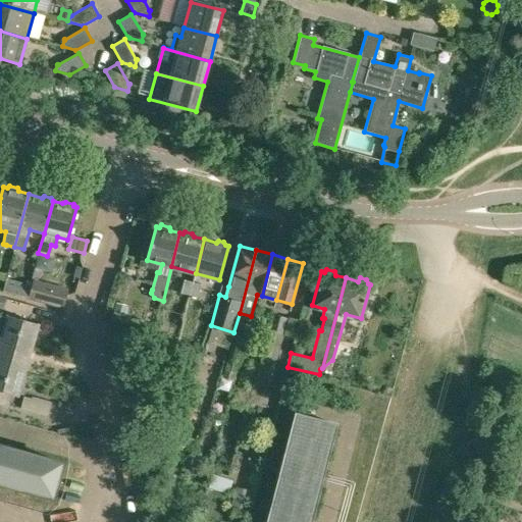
[(6,279),(3,292),(28,298),(31,286),(6,279)]
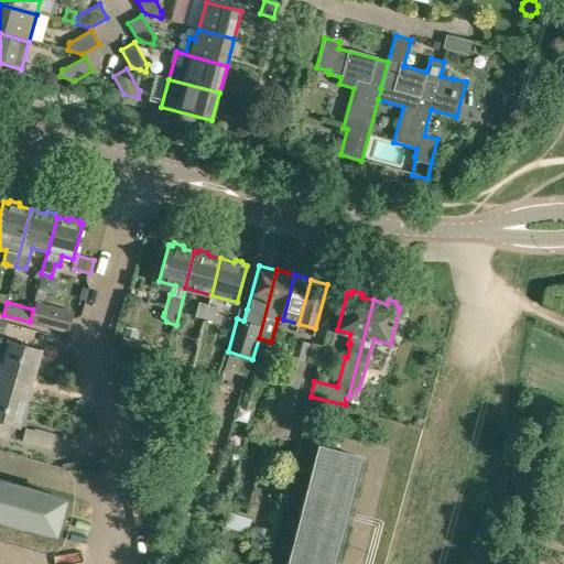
[(73,313),(35,302),(33,310),(30,322),(67,332),(73,313)]
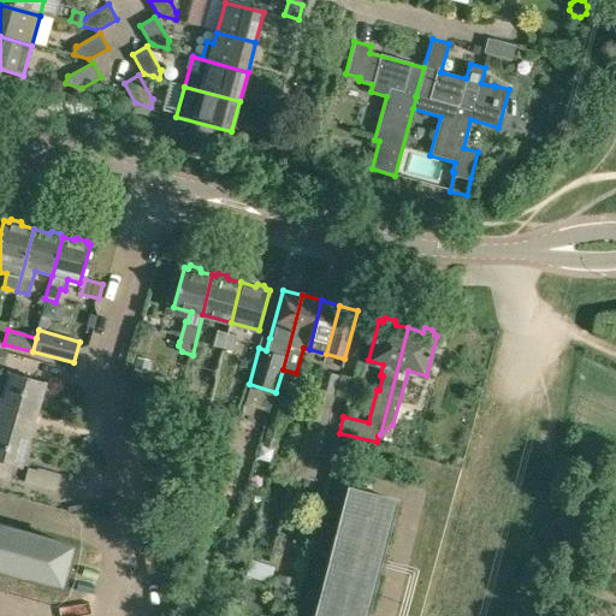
[(217,330),(213,345),(209,344),(203,368),(218,372),(223,348),(224,348),(227,333),(217,330)]
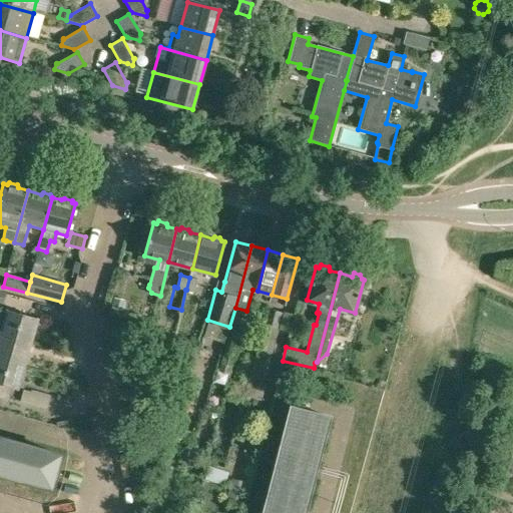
[(189,278),(186,290),(187,291),(182,312),(194,315),(199,293),(194,293),(198,280),(189,278)]
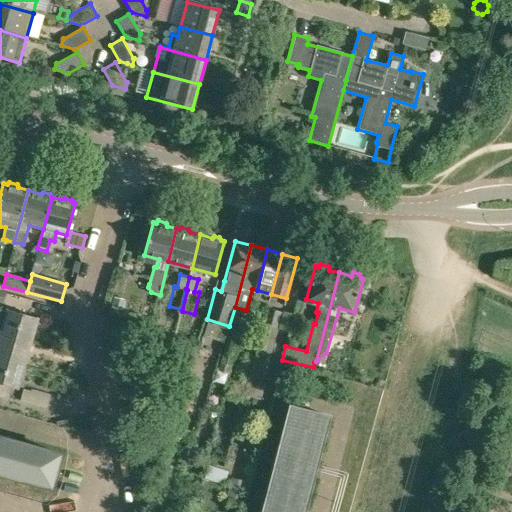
[(125,299),(113,296),(110,307),(122,310),(125,299)]
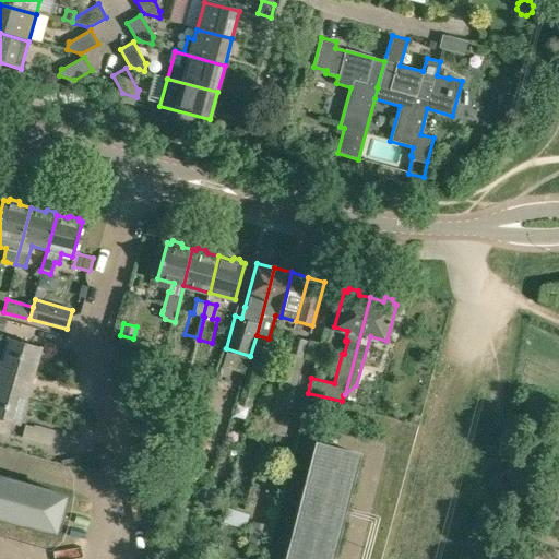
[(295,336),(273,413),(287,417),(304,357),(309,341),(295,336)]
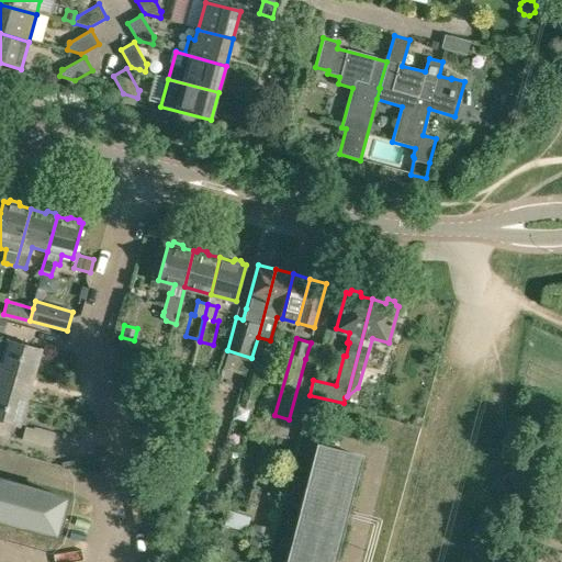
[(9,340),(2,366),(34,375),(37,364),(42,350),(9,340)]
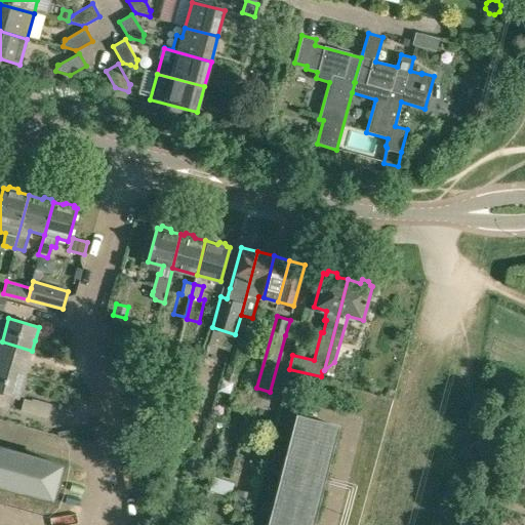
[(241,365),(248,341),(236,337),(229,361),(240,365),(241,365)]
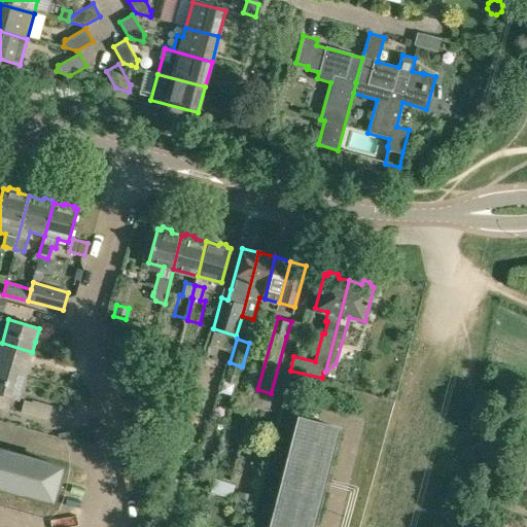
[(2,343),(0,348),(0,369),(25,376),(32,352),(2,343)]
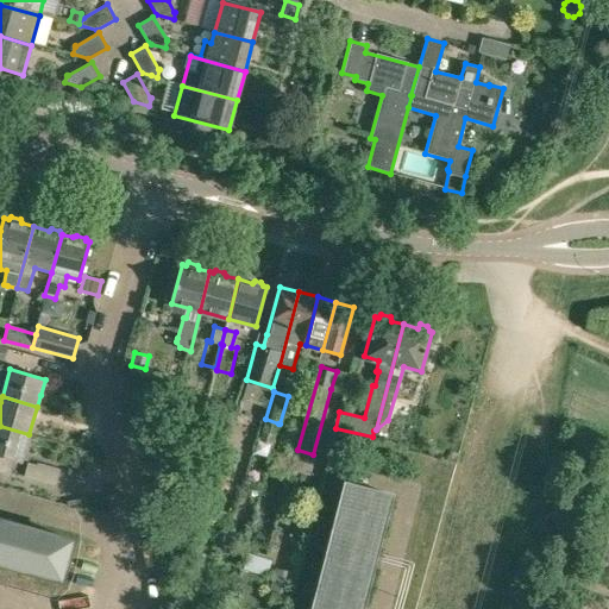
[(278,424),(265,419),(261,437),(272,440),(278,424)]
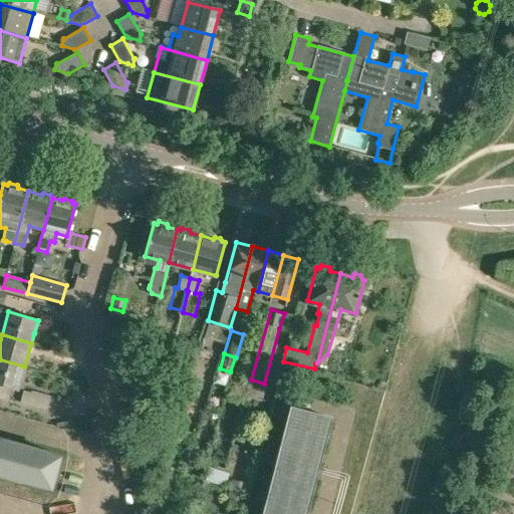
[(0,400),(13,404),(17,390),(18,391),(24,366),(0,359),(0,400)]
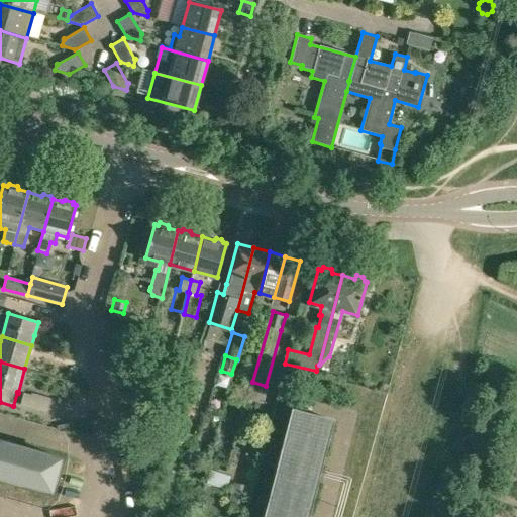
[(247,386),(234,383),(230,399),(243,403),(247,386)]
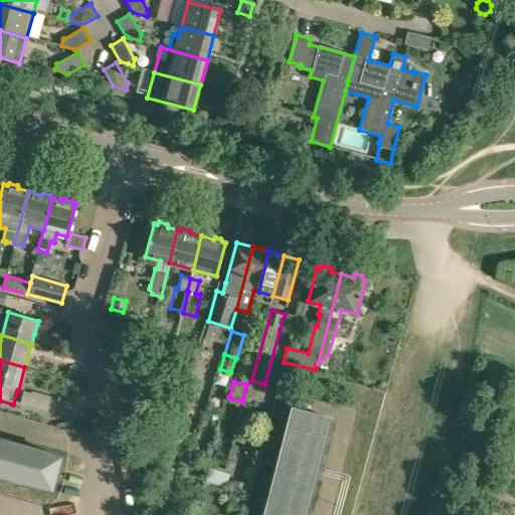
[(307,514),(332,417),(291,406),(262,514),(307,514)]
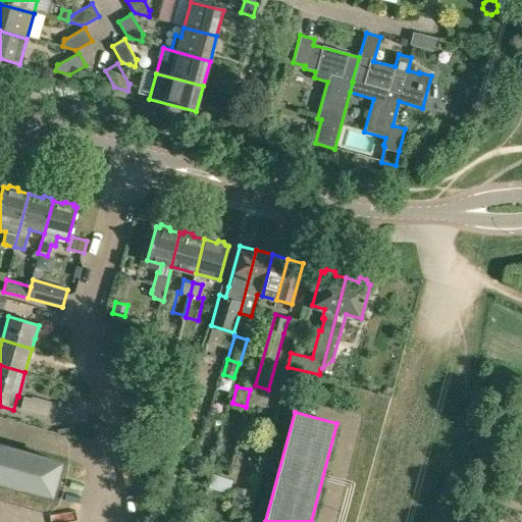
[(0,481),(54,497),(62,463),(0,446),(0,481)]
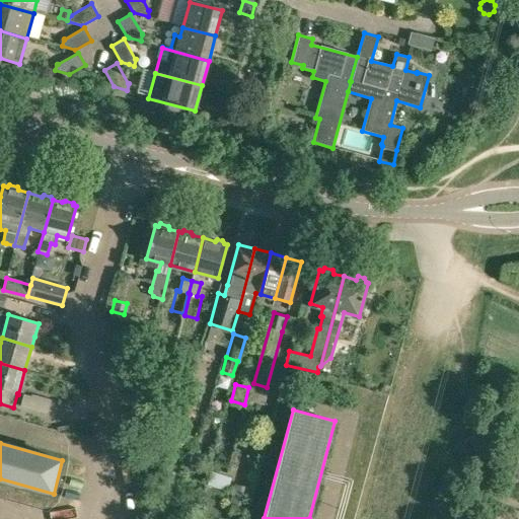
[(211,470),(199,509),(210,512),(213,501),(225,491),(227,491),(231,477),(211,470)]
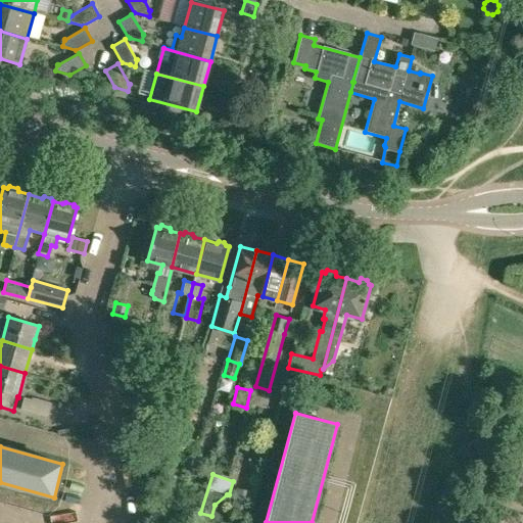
[(235,487),(231,509),(246,512),(250,490),(235,487)]
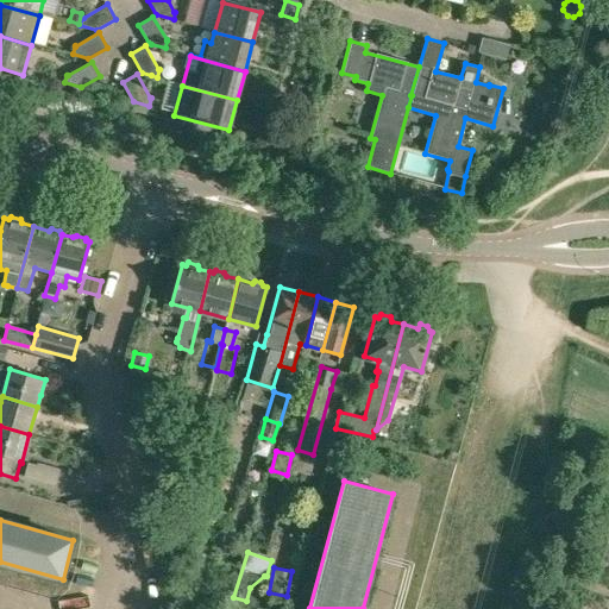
[(41,601),(66,602),(67,584),(41,584),(41,601)]
